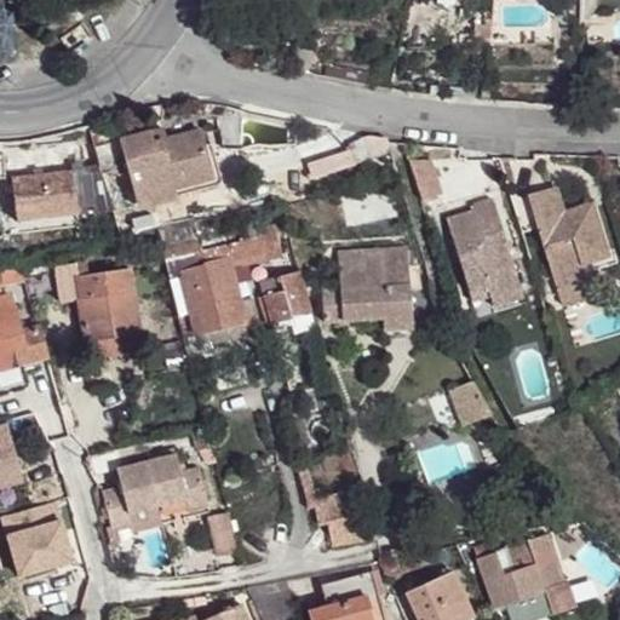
[(294,53),(291,69),(310,73),(313,57),(294,53)]
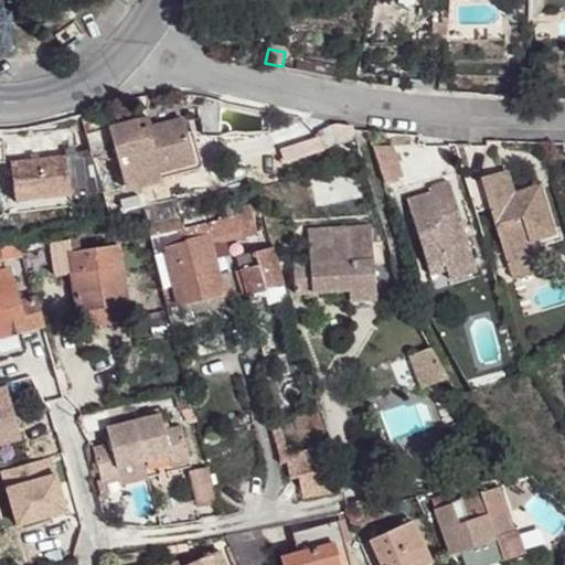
[(451,74),(439,74),(438,89),(449,91),(451,74)]
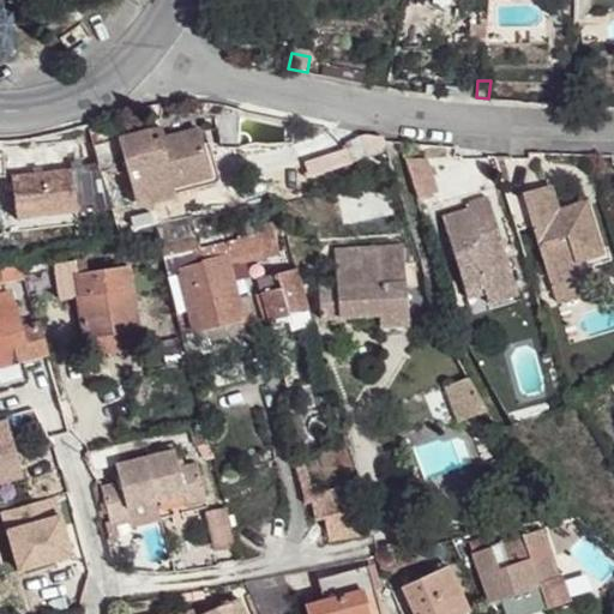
[(162,139),(122,150),(142,218),(179,208),(176,200),(215,190),(200,140),(166,150),(162,139)]
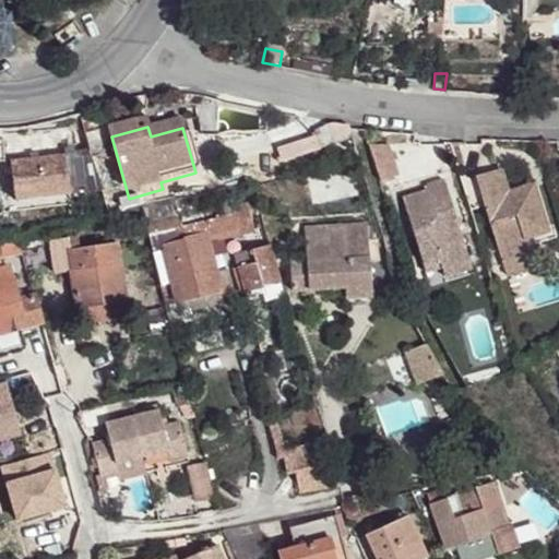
[(392,177),(383,145),(367,150),(377,181),(392,177)]
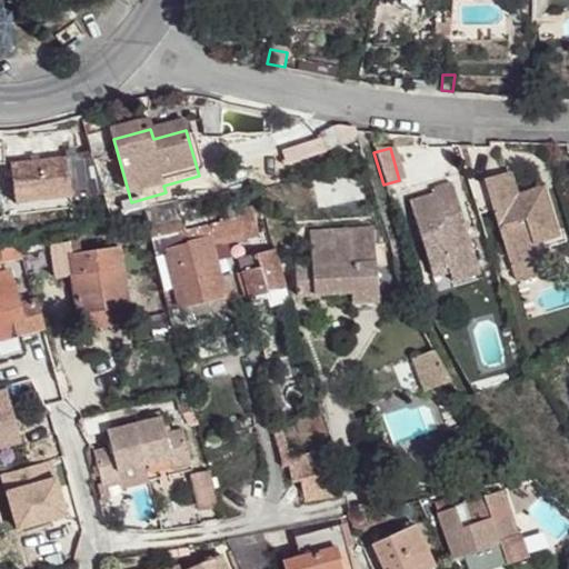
[(15,203),(106,192),(92,153),(77,156),(65,157),(9,163),(15,203)]
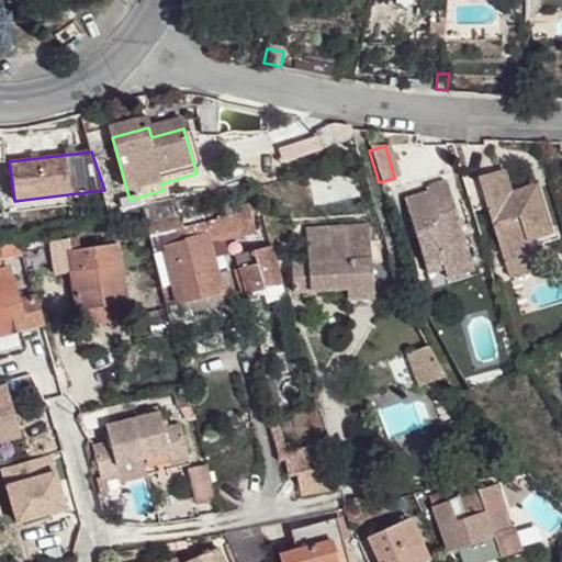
[(501,192),(512,189),(505,166),(494,170),(501,192)]
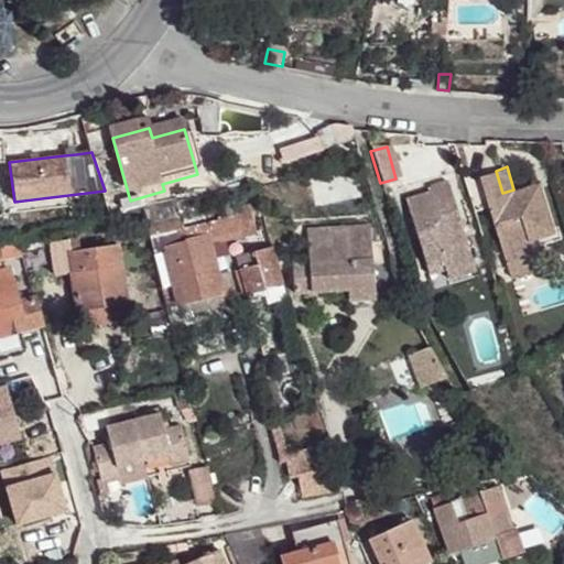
[(496,171),(478,176),(506,261),(532,252),(529,240),(552,232),(535,183),(513,190),(502,193),(496,171)]
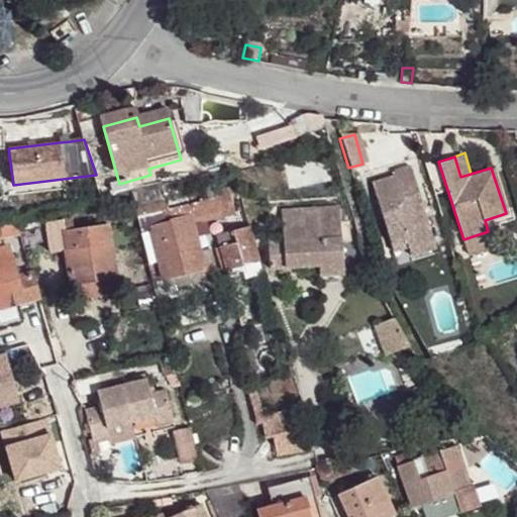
[(391,175),(368,182),(386,241),(402,237),(405,246),(430,238),(407,164),(389,170),(391,175)]
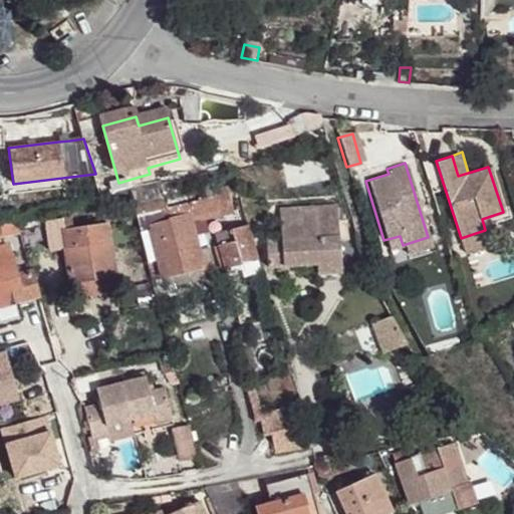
[(136,214),(140,225),(149,223),(155,245),(162,272),(173,269),(200,262),(201,268),(216,264),(210,240),(197,244),(195,236),(191,218),(204,214),(234,206),(227,181),(202,187),(204,193),(167,203),(165,193),(134,202),(136,214)]
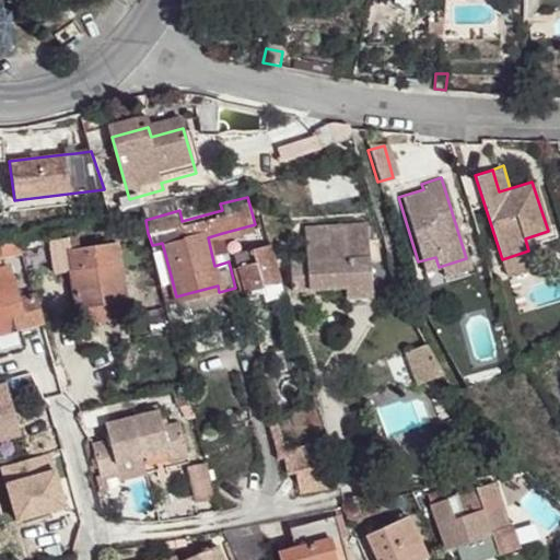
[(346,299),(372,298),(366,223),(304,226),(306,258),(290,259),(292,291),(346,288),(346,299)]
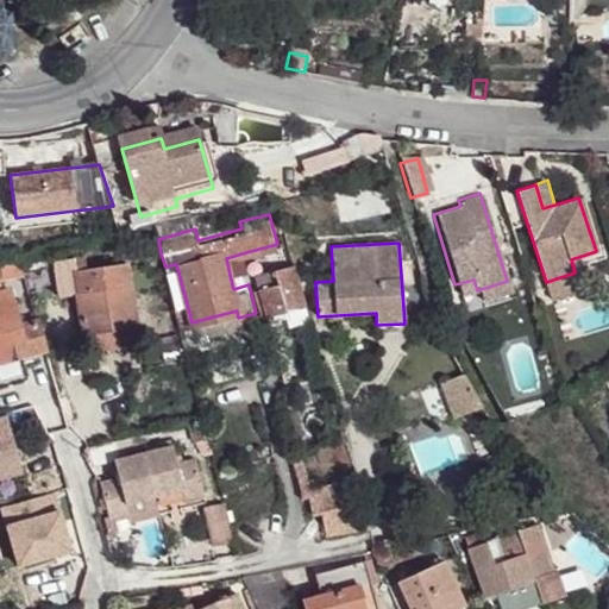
[(242,253),(226,258),(231,280),(246,275),(242,253)]
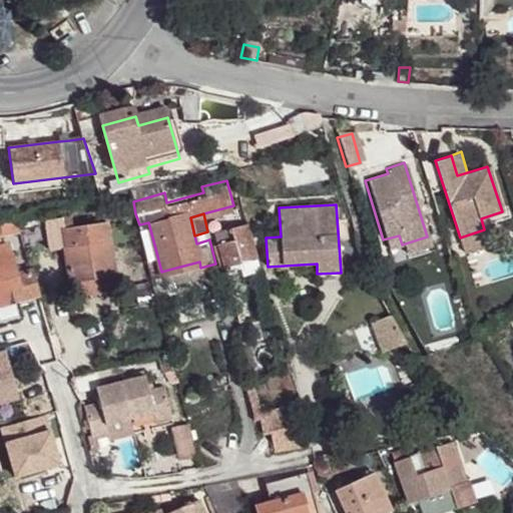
[(109,236),(108,218),(61,225),(64,241),(109,236)]
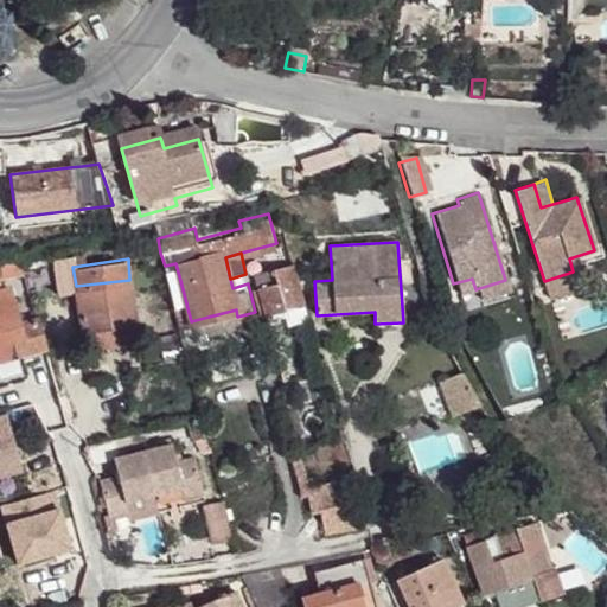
[(46,278),(44,261),(30,264),(37,281),(46,278)]
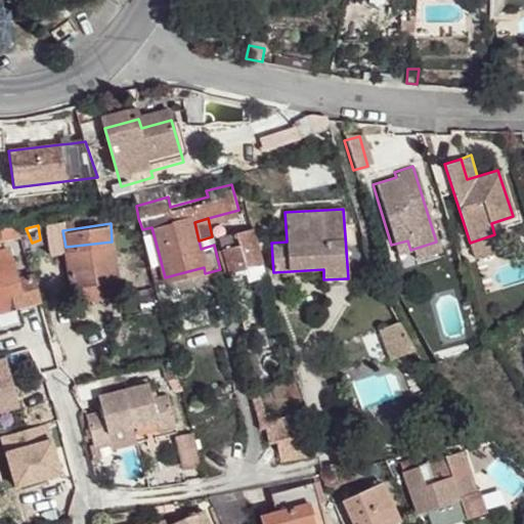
[(254,225),(222,232),(225,246),(219,247),(224,268),(246,263),(262,259),(254,225)]
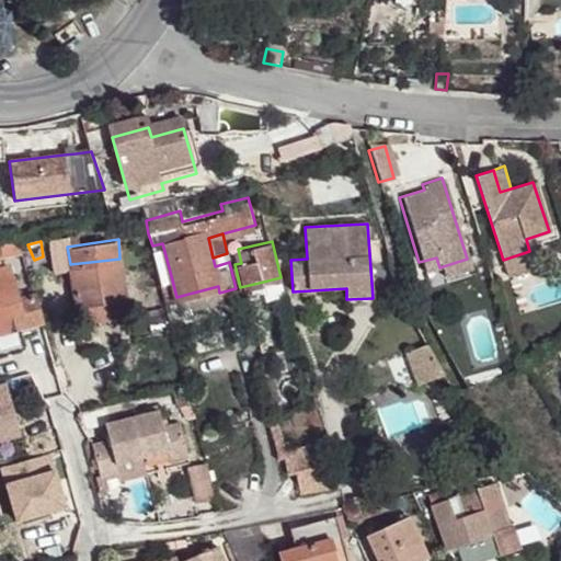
[(169,267),(162,243),(152,245),(158,271),(169,267)]
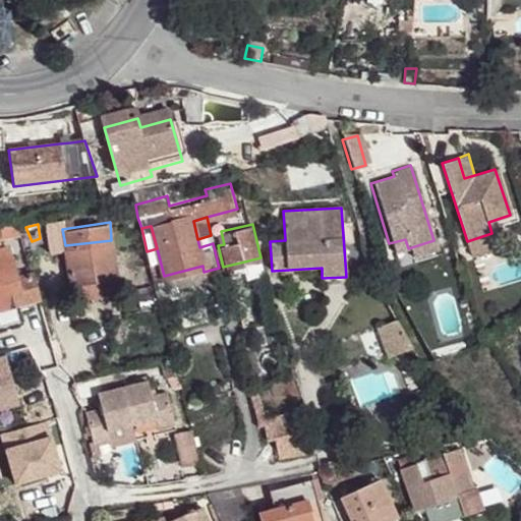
[(65,245),(62,229),(46,230),(49,247),(65,245)]
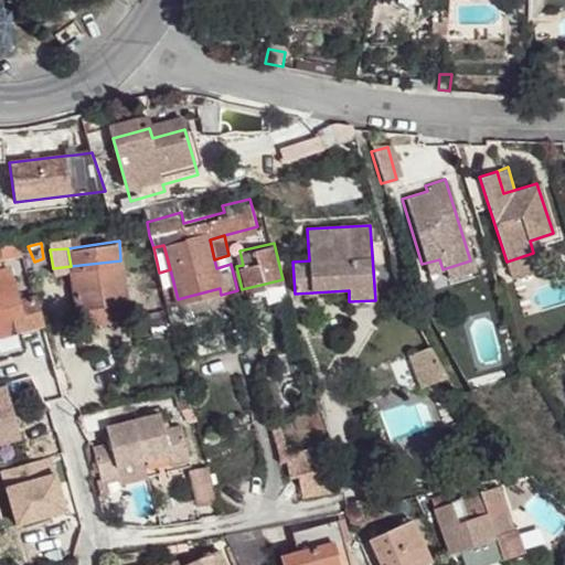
[(533,253),(507,262),(512,277),(539,269),(533,253)]
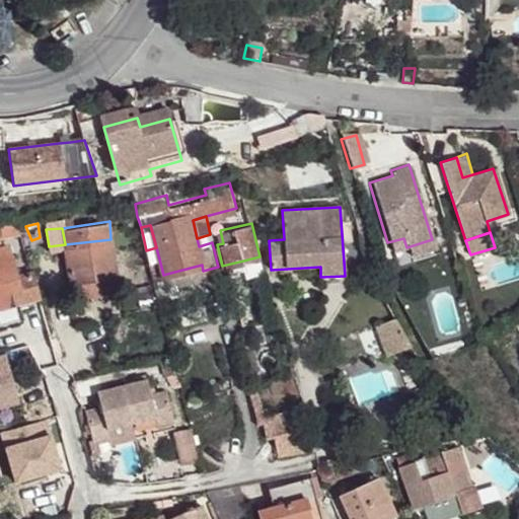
[(116,274),(110,239),(65,244),(70,280),(116,274)]
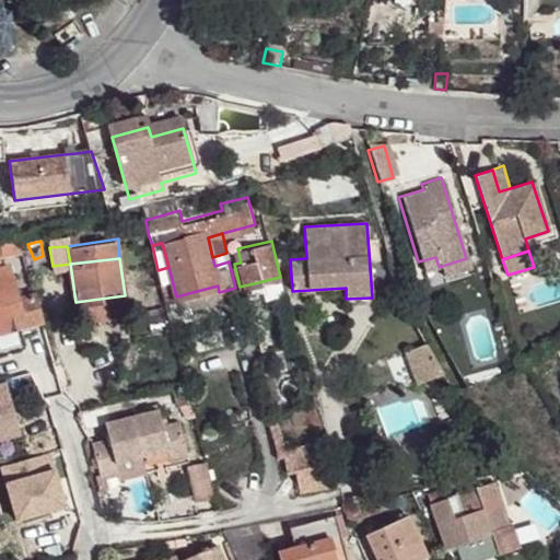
[(442,276),(468,268),(466,258),(439,267),(442,276)]
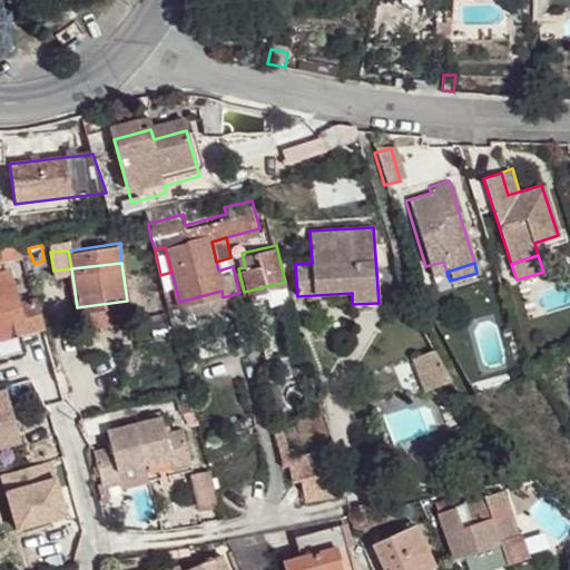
[(40,324),(32,297),(17,303),(7,266),(1,267),(0,267),(0,335),(17,331),(40,324)]
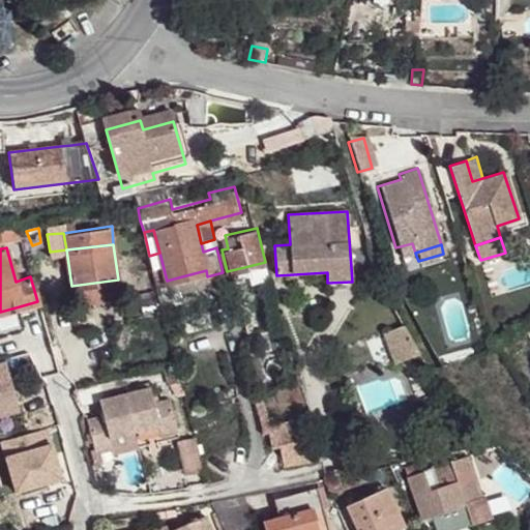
[(268,273),(265,262),(248,266),(251,277),(268,273)]
